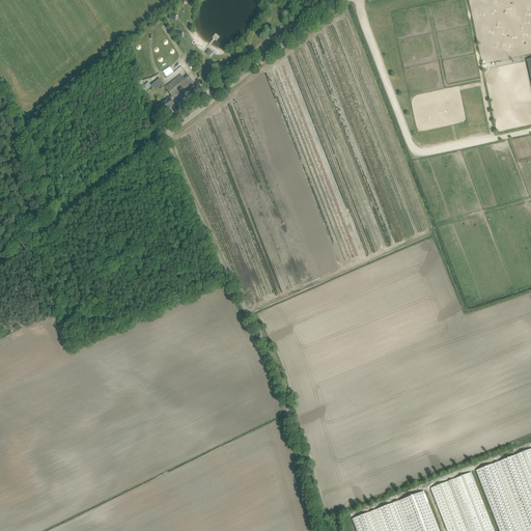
[(162,110),(164,110),(165,112),(171,107),(171,108),(175,105),(170,99),(173,96),(173,98),(189,86),(180,75),(165,87),(171,95),(169,98),(160,105),(162,107),(161,108),(162,110)]
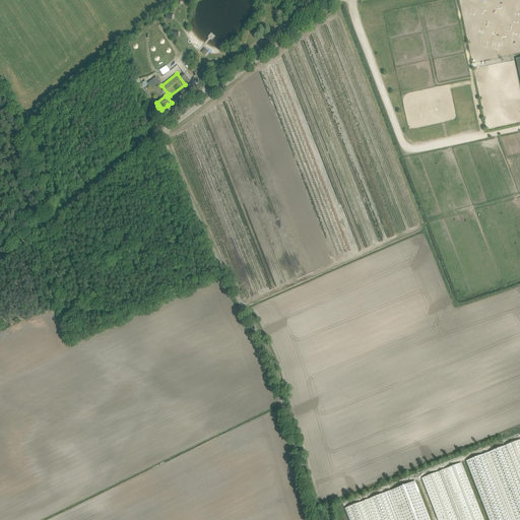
[(157,78),(149,84),(152,88),(160,82),(157,78)]
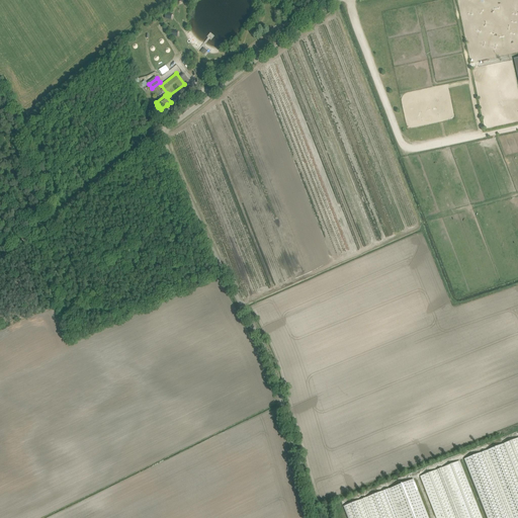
[(517,517),(517,438),(504,443),(464,459),(487,517),(517,517)]
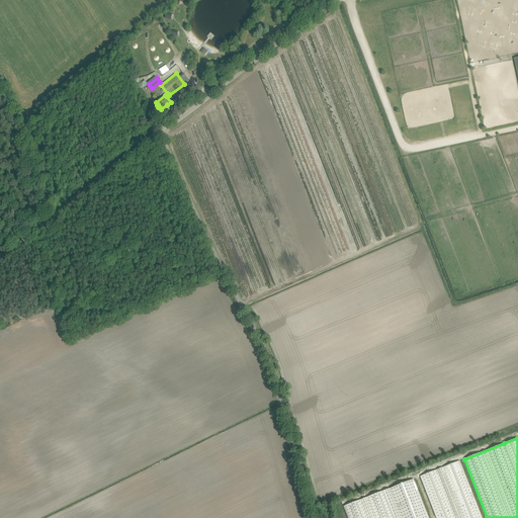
[(482,517),(459,461),(442,468),(420,477),(436,517),(482,517)]
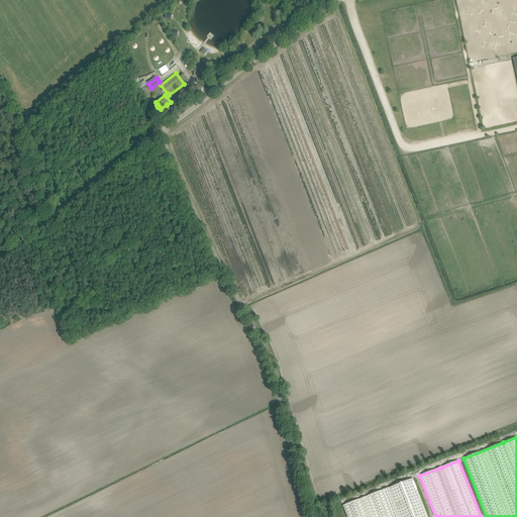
[(427,516),(412,479),(388,488),(382,490),(343,506),(347,516),(427,516)]
